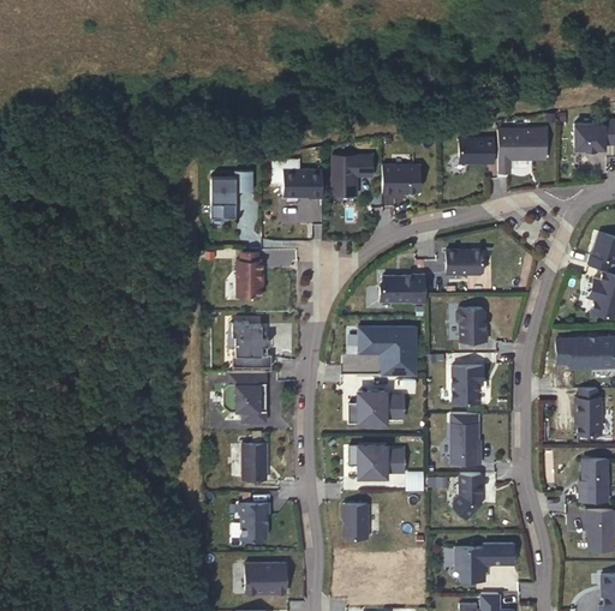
[(604,125),(575,126),(575,150),(584,150),(598,150),(605,150),(605,145),(614,145),(614,120),(604,121),(604,125)]
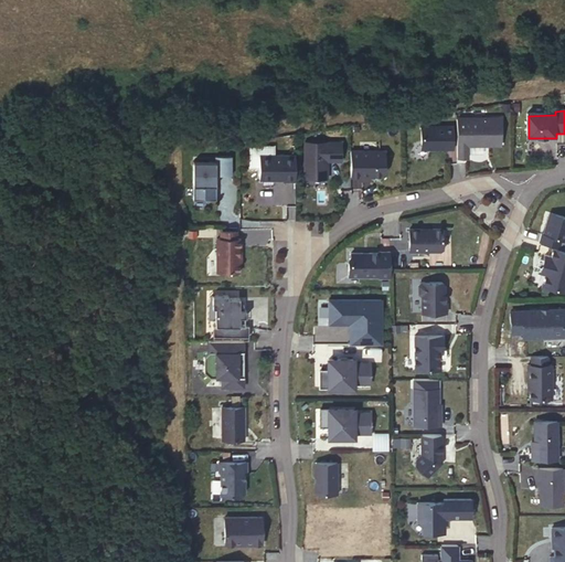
[(458,123),(458,160),(469,160),(469,148),(486,148),(486,146),(501,145),(501,122),(487,122),(487,120),(472,120),(472,122),(458,123)]
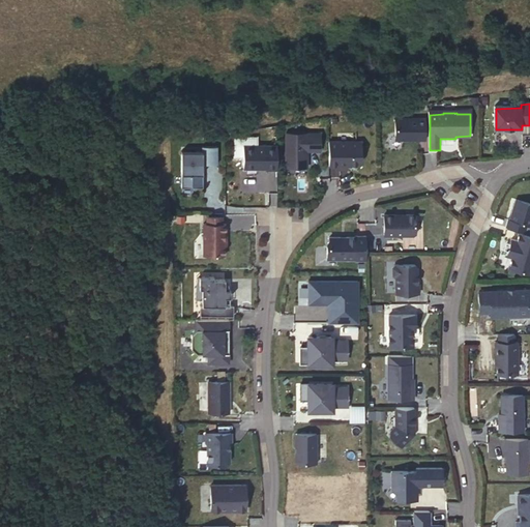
[(427,121),(396,121),(396,142),(427,142),(427,121)]
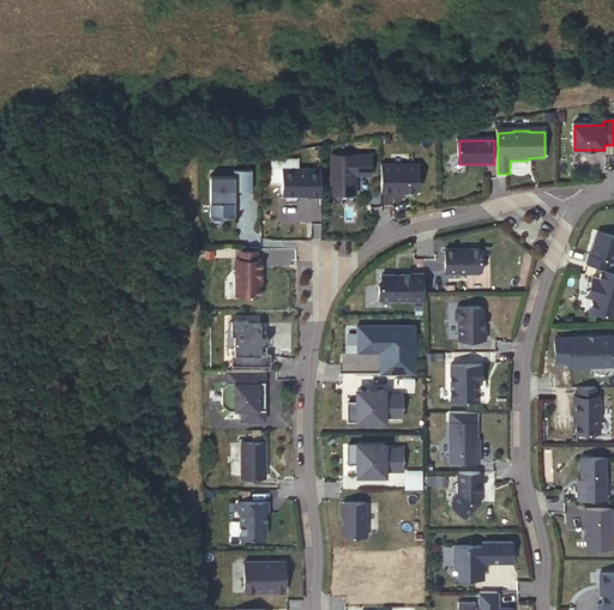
[(332,157),(332,197),(356,197),(356,177),(372,177),(372,157),(332,157)]
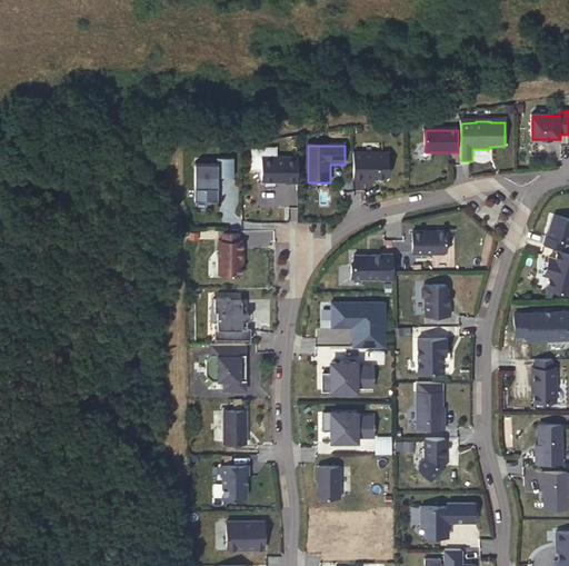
[(388,155),(353,155),(353,180),(373,180),(373,179),(377,179),(385,179),(388,176),(388,155)]
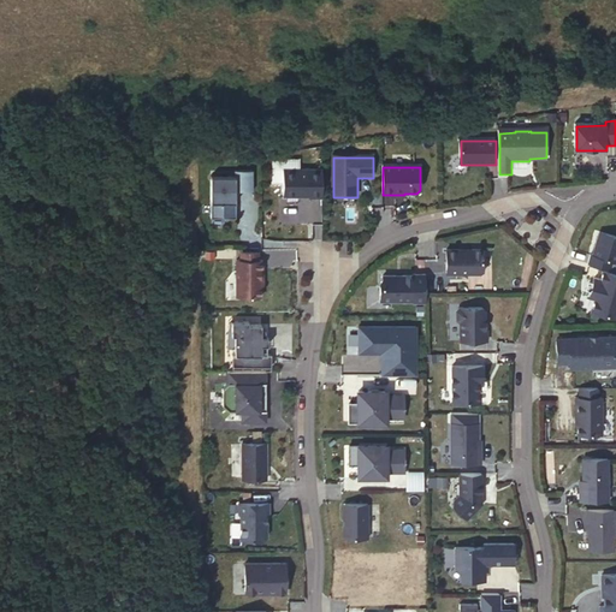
[(323,171),(284,171),(284,198),(312,198),(312,200),(323,200),(323,171)]
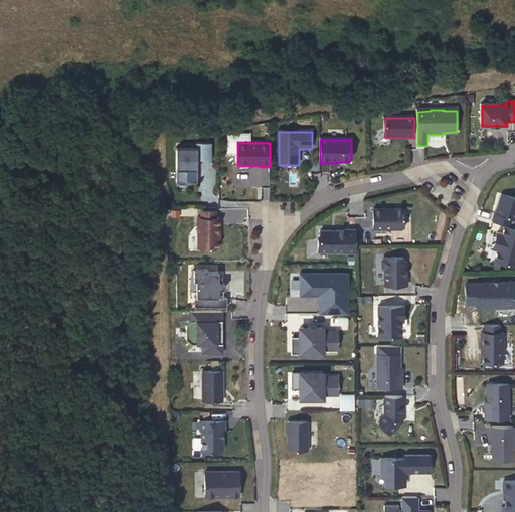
[(179,145),(179,185),(198,185),(198,163),(212,162),(212,145),(179,145)]
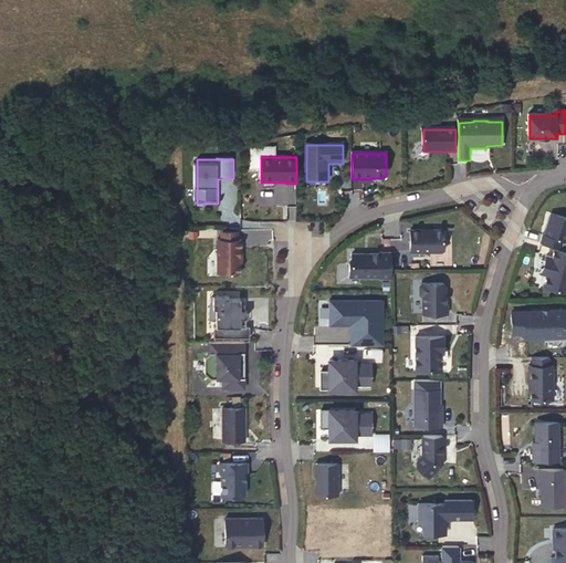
[(257,207),(295,207),(295,186),(257,186),(257,207)]
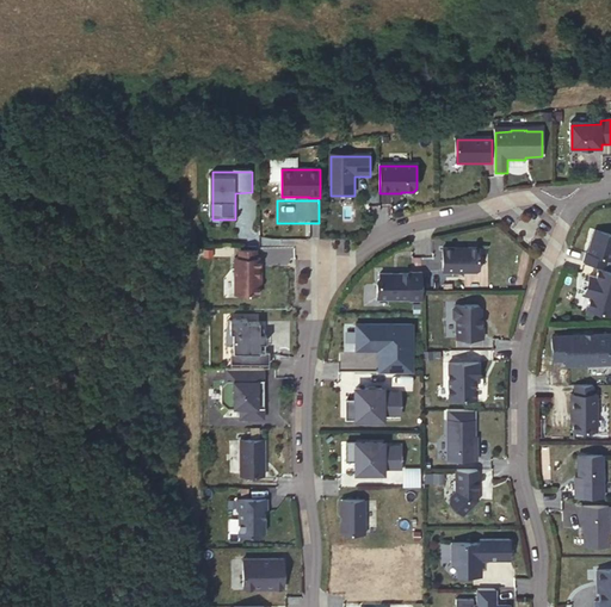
[(610,236),(594,231),(588,255),(586,255),(584,264),(604,270),(606,260),(610,261),(610,236)]
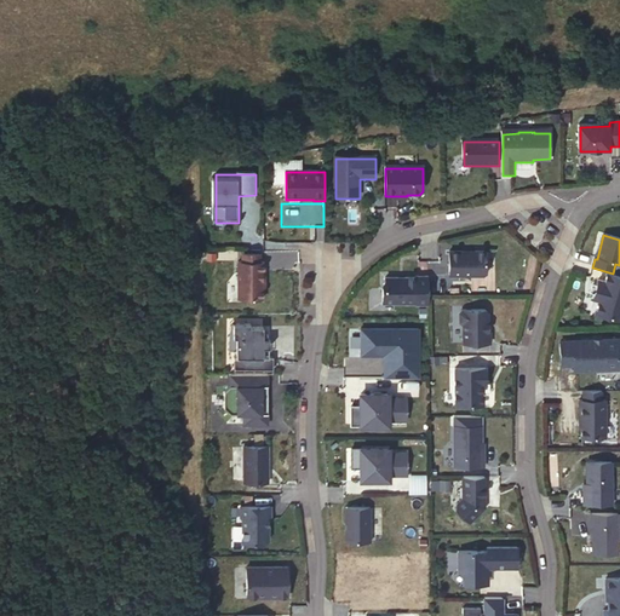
[(487,253),(451,253),(451,277),(484,277),(487,275),(487,253)]
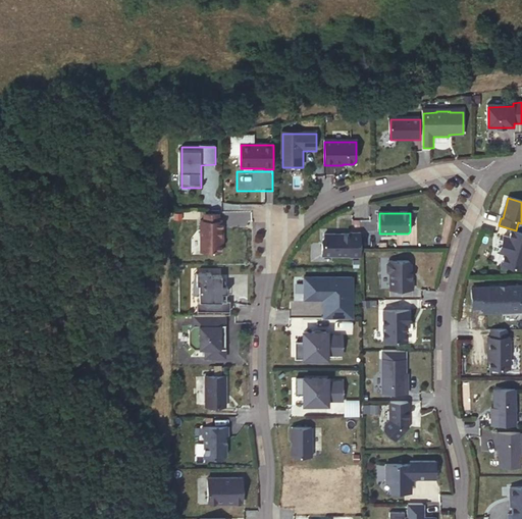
[(202,223),(202,254),(222,254),(222,245),(222,240),(223,240),(223,223),(220,223),(205,223),(202,223)]
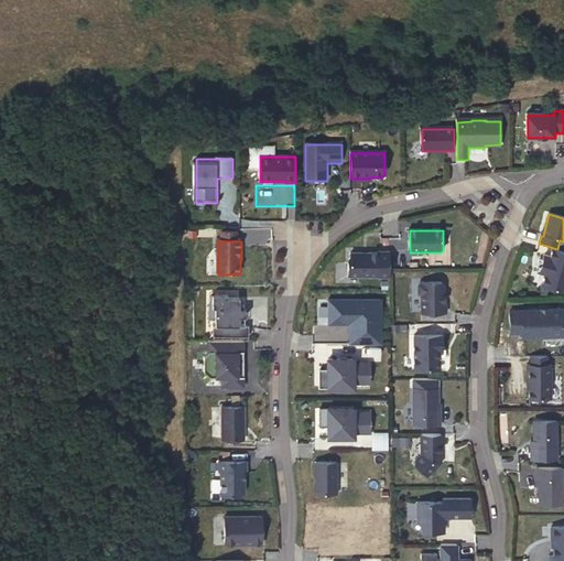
[(563,291),(563,254),(552,250),(550,258),(543,257),(542,261),(540,269),(539,273),(544,274),(541,288),(563,294),(563,291)]
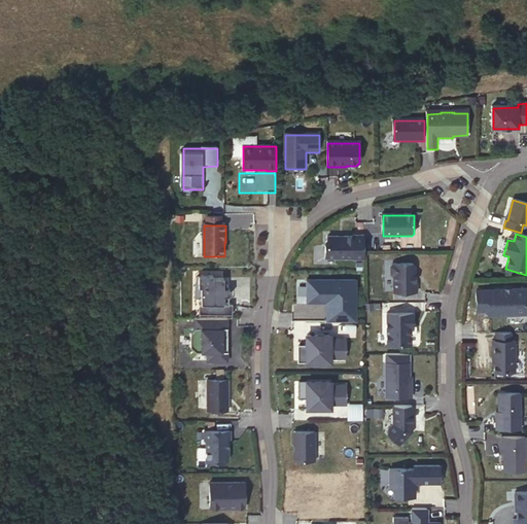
[(364,260),(364,236),(354,236),(354,238),(328,238),(328,245),(326,247),(326,259),(364,260)]
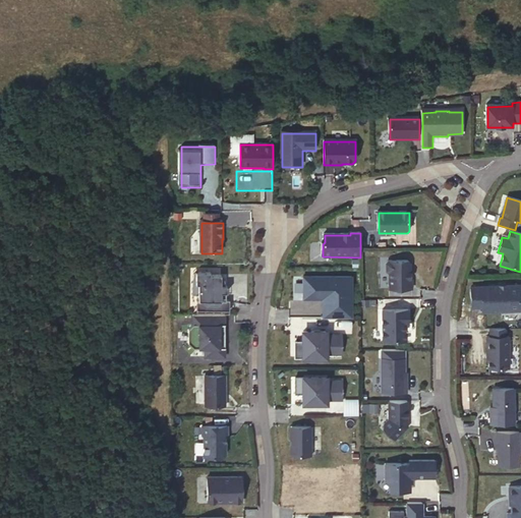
[(410,265),(408,262),(390,262),(387,265),(387,272),(390,275),(390,290),(412,290),(412,281),(411,281),(410,265)]
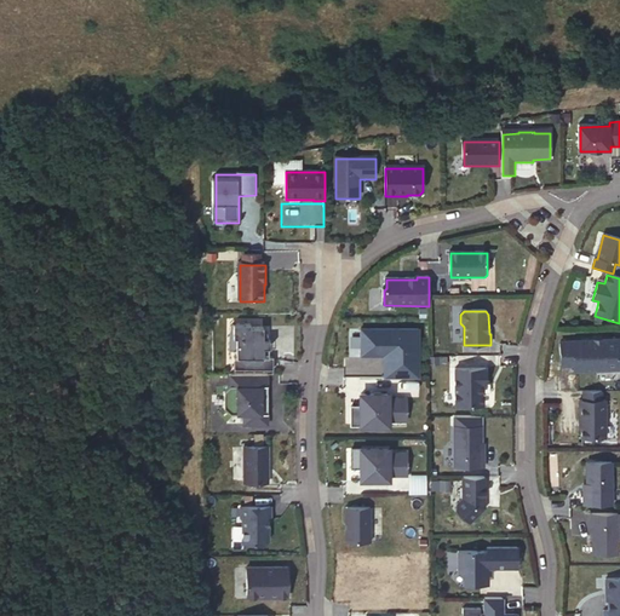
[(235,360),(235,372),(274,372),(274,360),(270,360),(264,360),(264,350),(270,350),(271,350),(271,341),(269,341),(264,341),(264,332),(264,329),(262,329),(251,329),(251,326),(237,326),(237,353),(237,360),(235,360)]
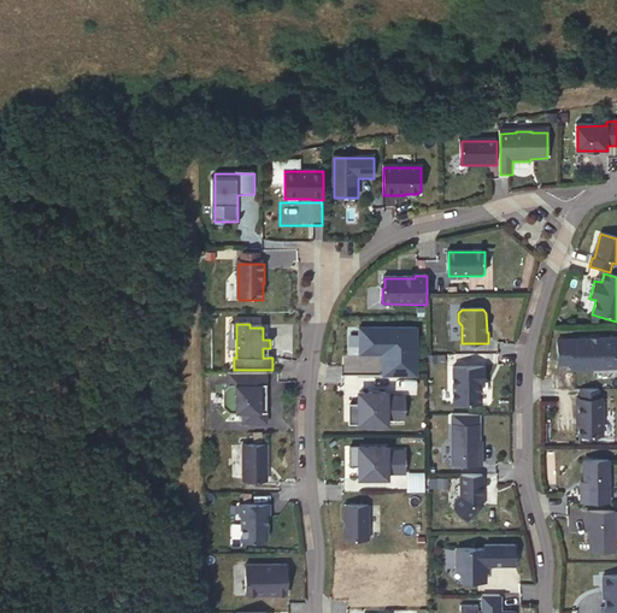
[(417,330),(359,330),(359,357),(382,357),(382,378),(417,378),(417,330)]
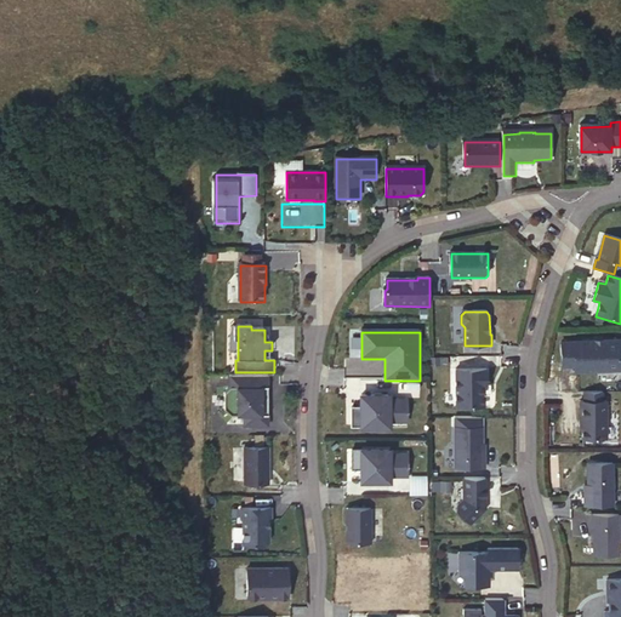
[(620,341),(562,344),(563,370),(575,369),(576,373),(620,371),(620,341)]
